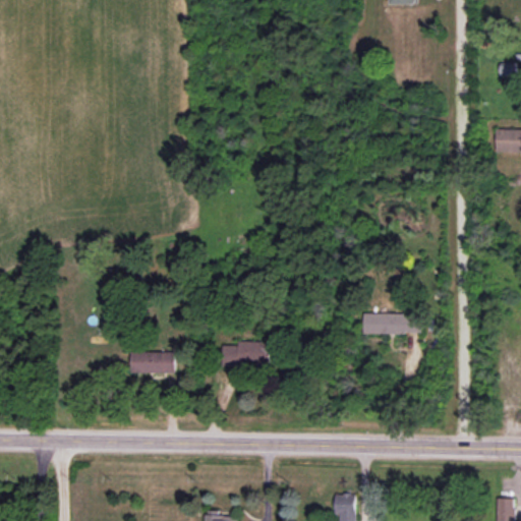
[(497,152),(520,152),(520,128),(498,128),(497,152)]
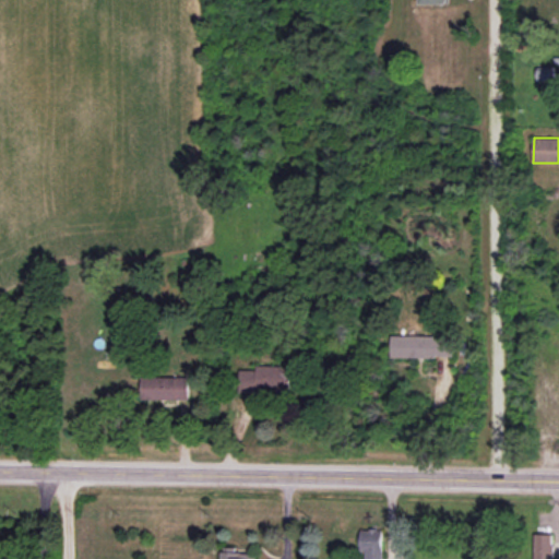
[(453,336),(391,335),(391,356),(453,358),(453,336)]
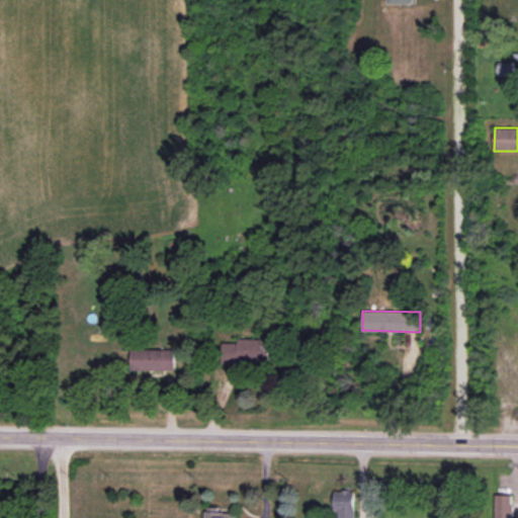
[(222,343),(223,363),(270,362),(270,339),(237,340),(237,343),(222,343)]
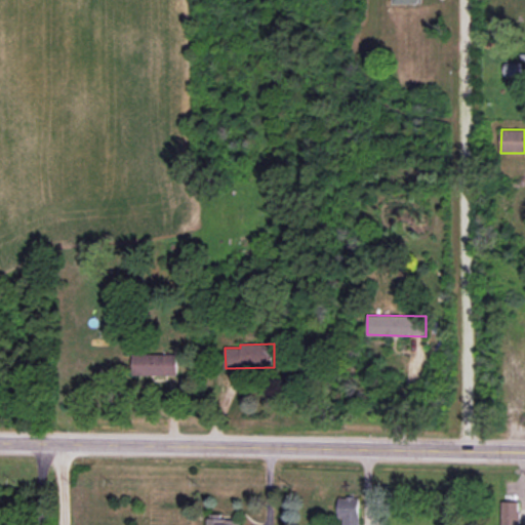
[(133,374),(177,375),(178,354),(134,354),(133,374)]
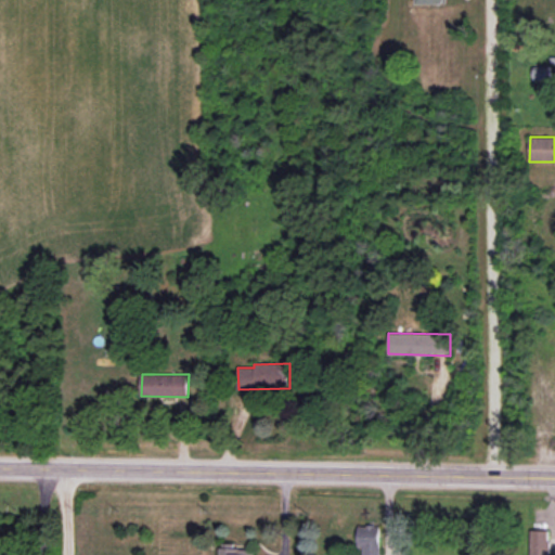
[(379,554),(379,526),(358,526),(358,547),(363,547),(362,554),(379,554)]
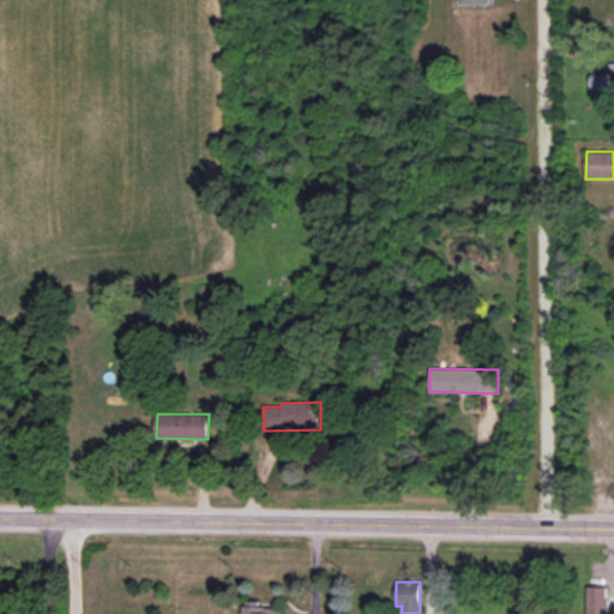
[(585,613),(613,613),(607,613),(607,587),(587,587),(585,613)]
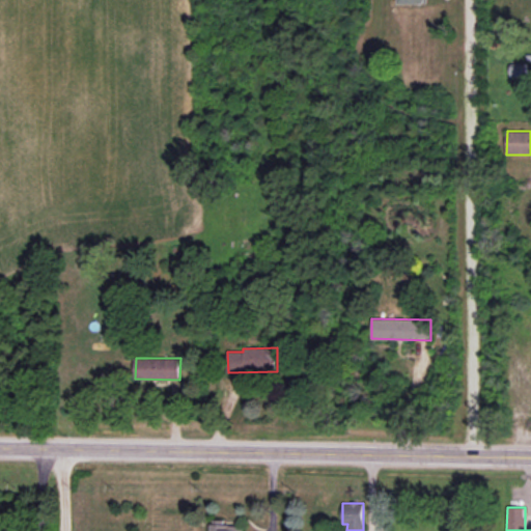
[(243,530),(243,525),(223,525),(223,522),(211,521),(210,530),(243,530)]
